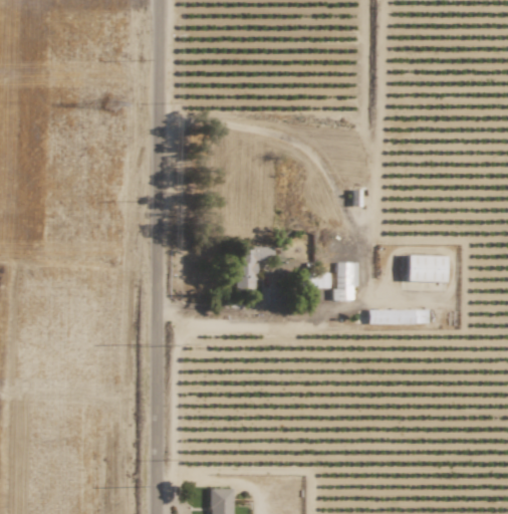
[(354,206),(363,206),(364,190),(354,189),(354,206)]
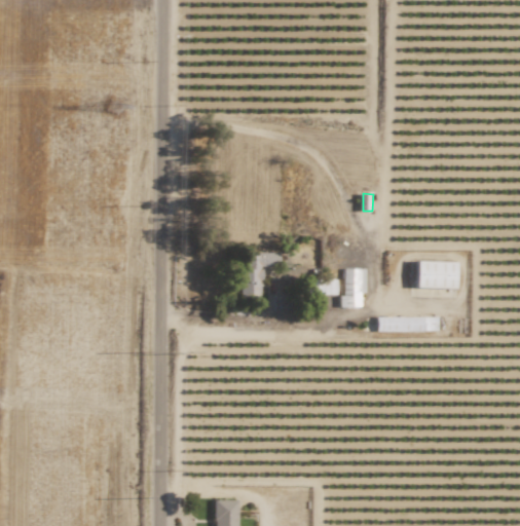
[(249,253),(248,269),(243,268),(243,297),(263,297),(264,266),(281,266),(282,254),(249,253)]
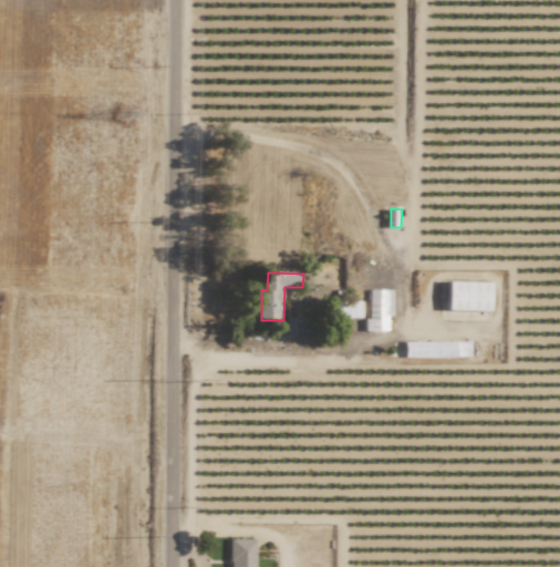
[(450,310),(494,311),(494,282),(450,281),(450,310)]
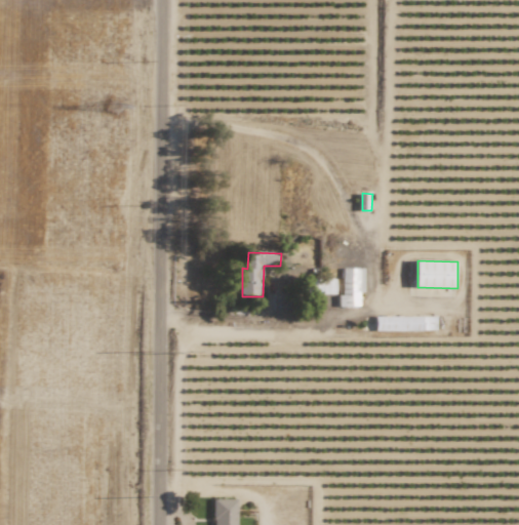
[(342,307),(366,308),(367,268),(347,268),(347,296),(342,296),(342,307)]
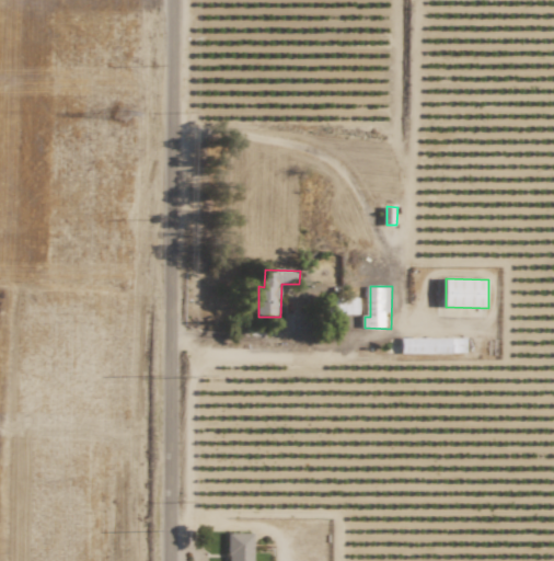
[(334,315),(361,315),(361,297),(333,298),(334,315)]
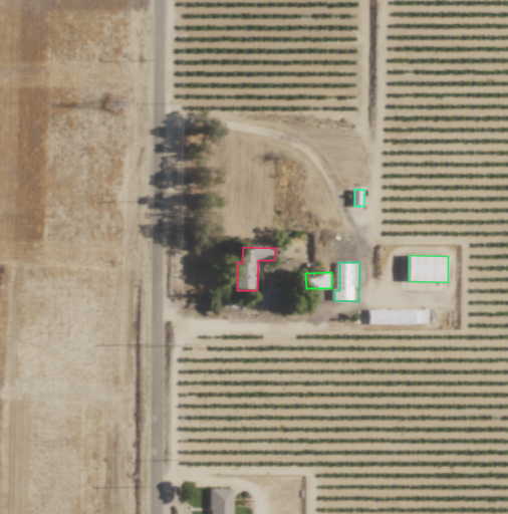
[(431,309),(370,310),(370,324),(431,323),(431,309)]
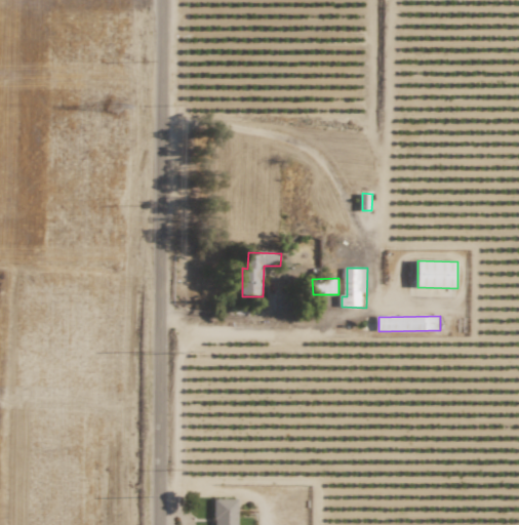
[(216,524),(239,524),(240,498),(217,498),(216,524)]
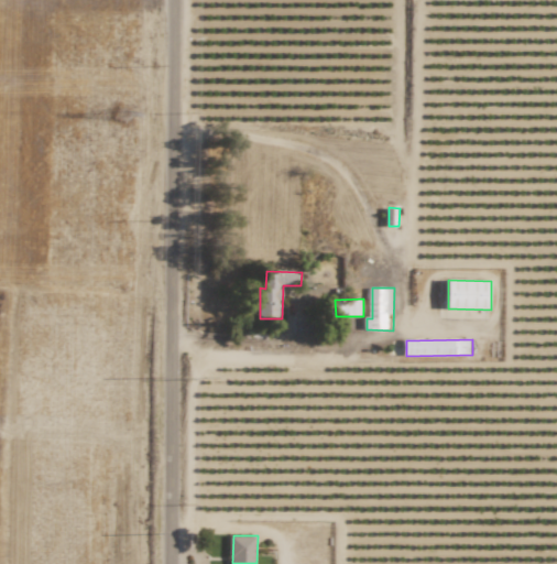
All buildings are outlined.
